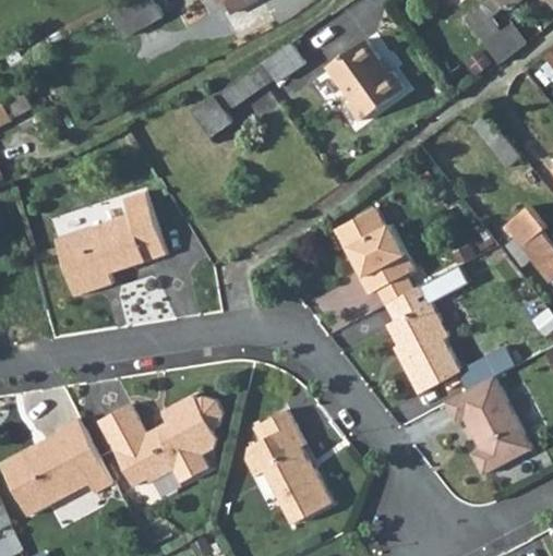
[(155,4),(152,0),(131,0),(112,10),(125,34),(163,13),(157,3),(155,4)]
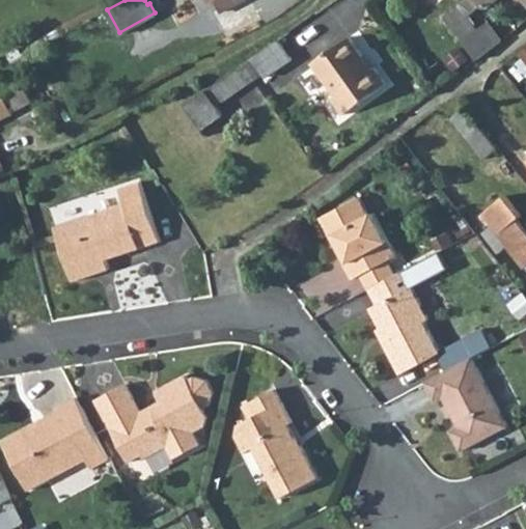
[(201,0),(204,5),(211,2),(217,14),(239,0),(201,0)]
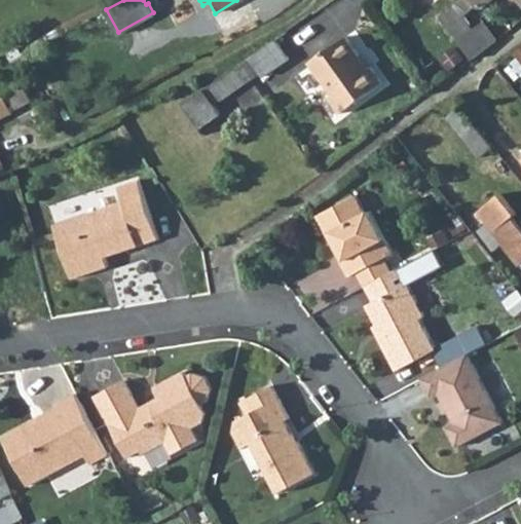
[(478,24),(475,26),(457,1),(436,19),(468,64),(491,43),(478,24)]
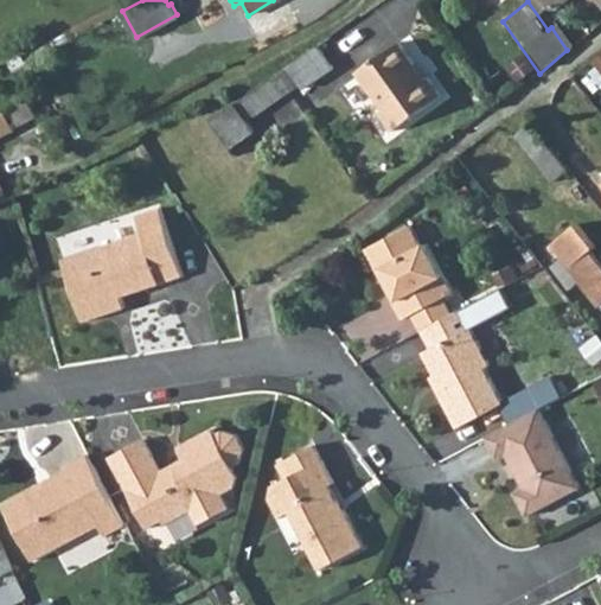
[(313,48),(229,107),(238,121),(243,118),(294,83),(299,90),(328,70),(313,48)]
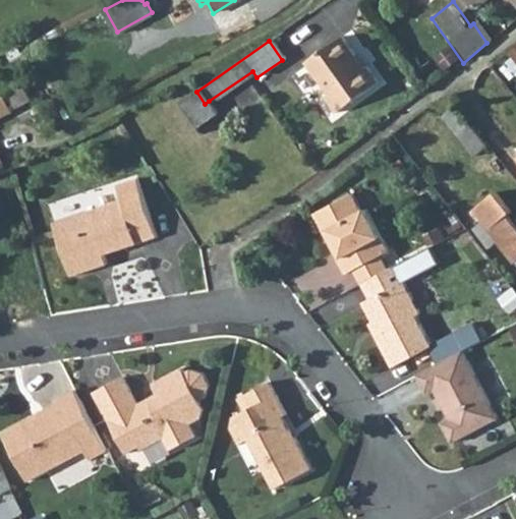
[(366,73),(343,42),(307,69),(330,101),(325,105),(336,122),(382,89),(369,71),(366,73)]
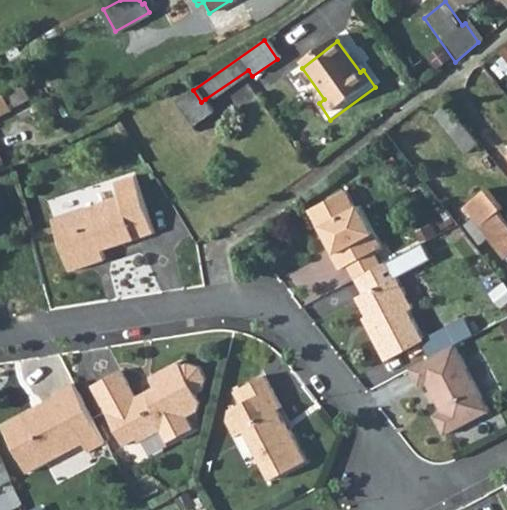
[(0,112),(28,98),(21,83),(0,94),(0,112)]
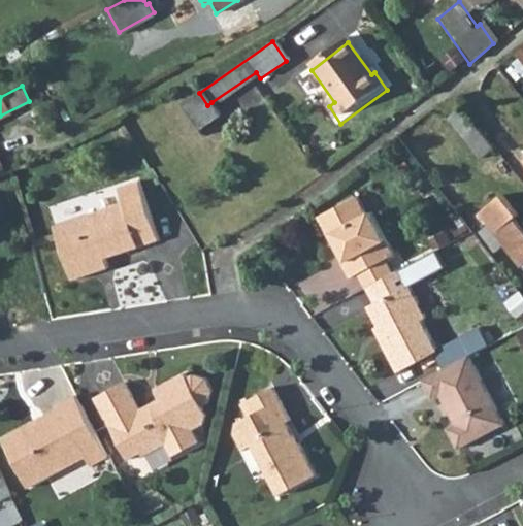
[(180,107),(196,133),(220,116),(211,102),(207,105),(199,93),(180,107)]
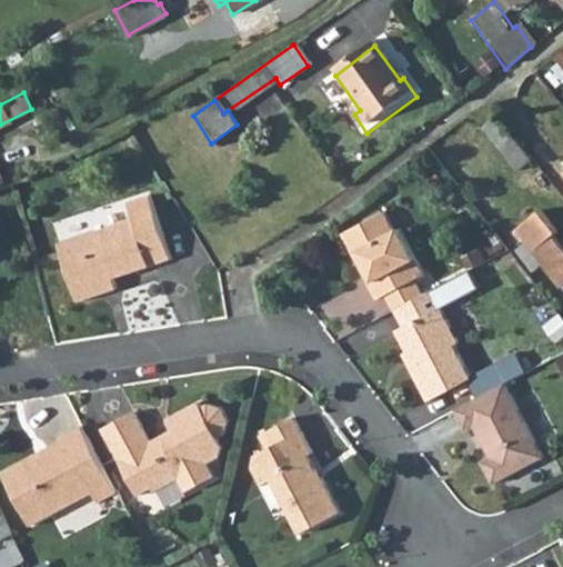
[(479,132),(513,175),(529,161),(494,120),(479,132)]
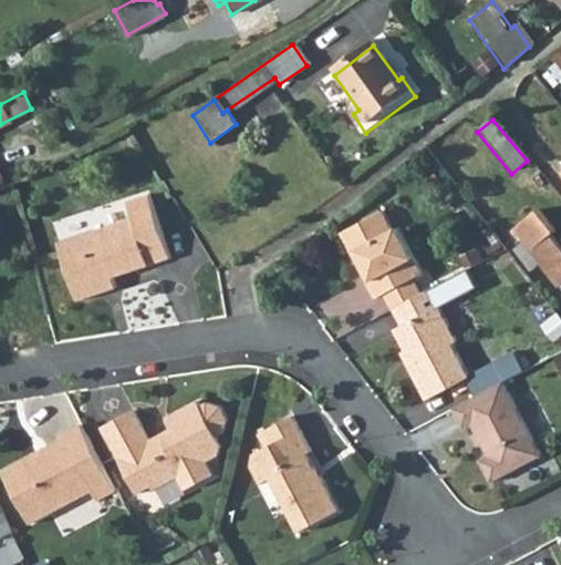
[(168,258),(146,196),(124,204),(130,219),(55,245),(75,302),(100,294),(103,288),(113,285),(111,278),(168,258)]
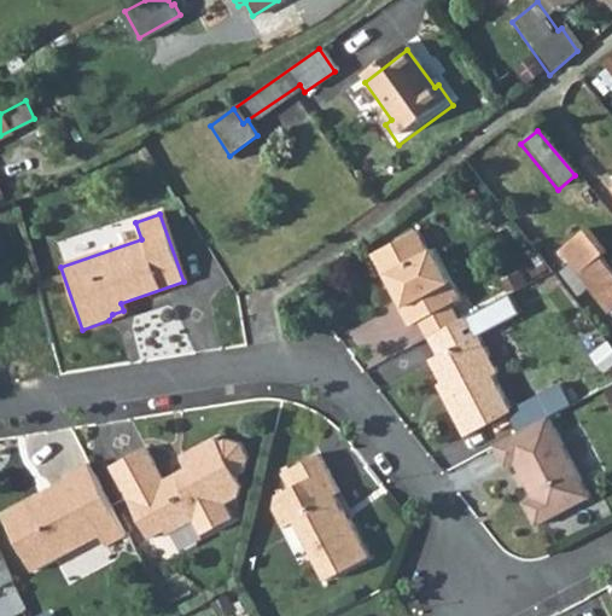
[(611,271),(611,273),(598,256),(602,253),(583,230),(559,250),(570,263),(559,272),(578,297),(589,289),(611,317),(611,271)]
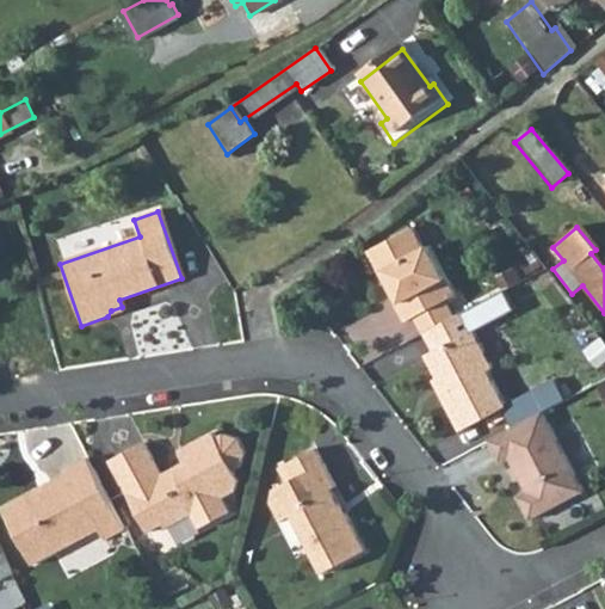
[(388,306),(397,324),(406,319),(438,303),(448,299),(421,248),(415,251),(405,229),(359,253),(371,276),(376,274),(391,303),(388,306)]
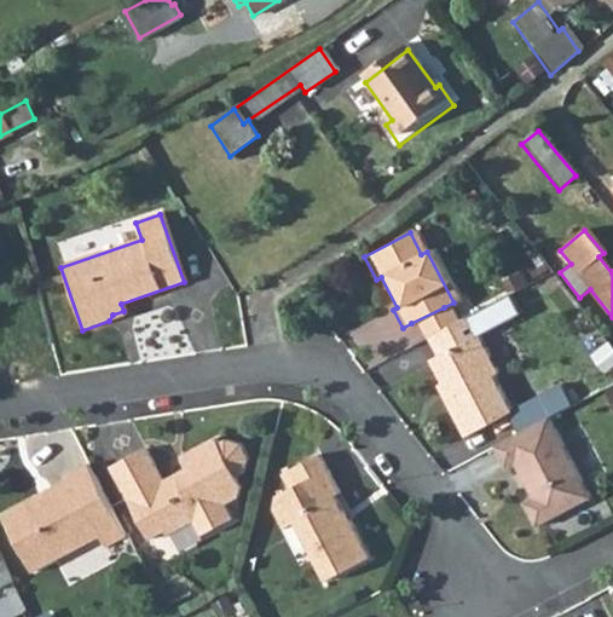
[(444,307),(411,323),(420,340),(452,323),(444,307)]
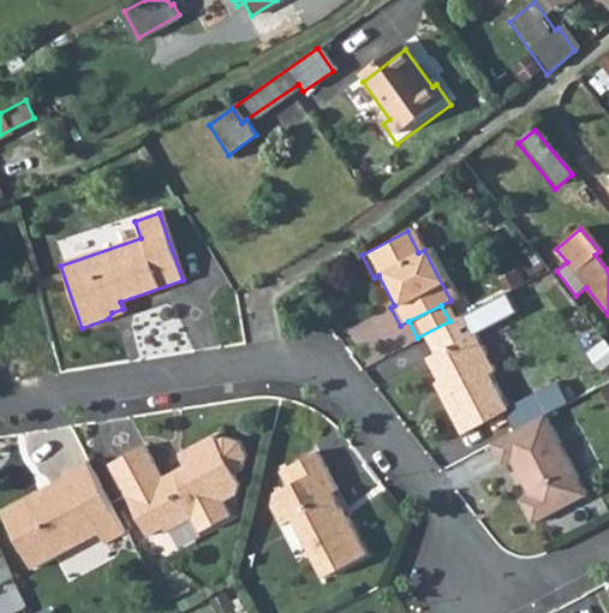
[(112,313),(108,319),(124,314),(123,309),(112,313)]
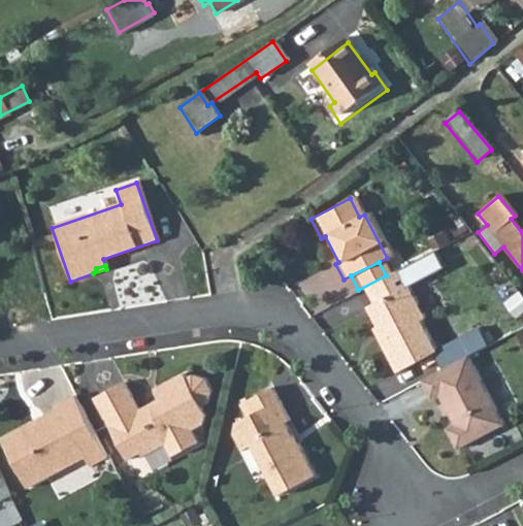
[(386,275),(358,290),(366,305),(372,318),(366,322),(376,341),(372,343),(388,375),(426,356),(411,325),(415,323),(399,291),(405,288),(396,269),(386,275)]
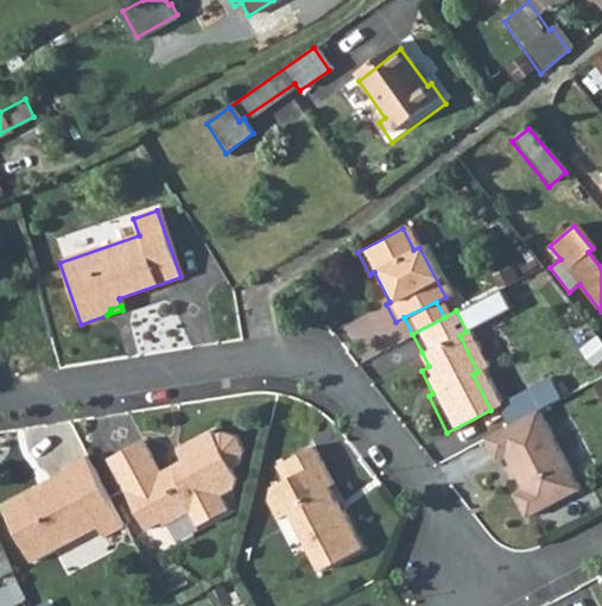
[(422,352),(414,355),(422,371),(429,366),(422,352)]
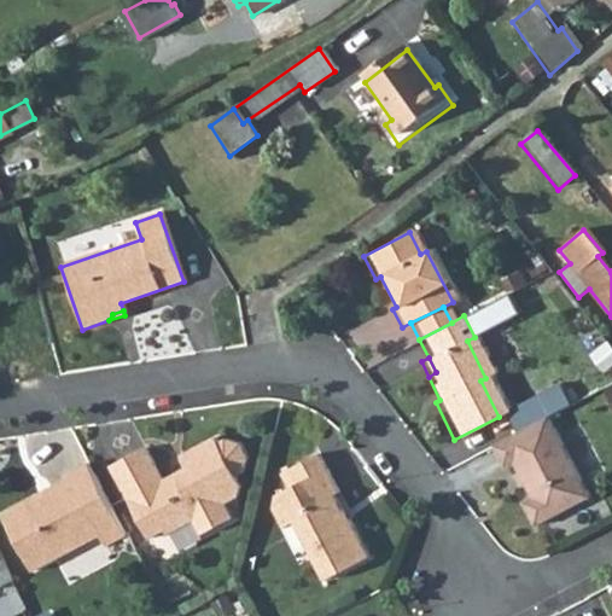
[(561,387),(507,405),(514,424),(569,406),(561,387)]
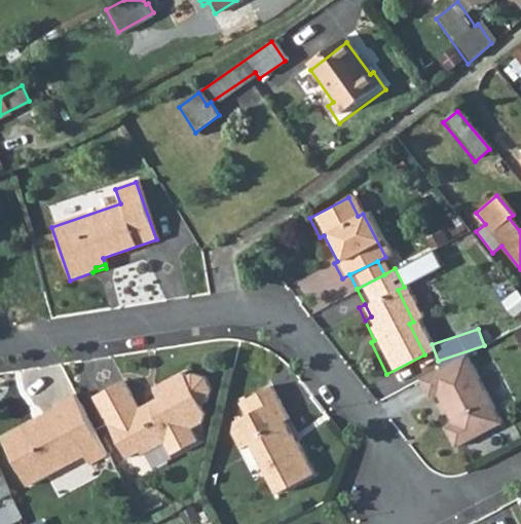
[(499,423),(463,356),(417,380),(426,398),(434,394),(450,424),(443,428),(453,448),(499,423)]
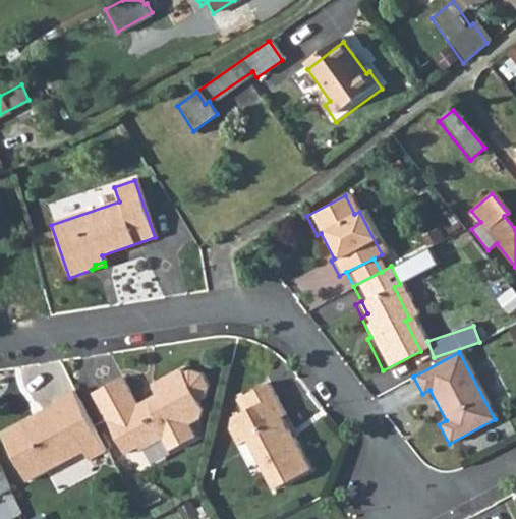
[(118,378),(89,393),(119,452),(133,445),(134,448),(158,437),(164,449),(189,436),(183,423),(194,417),(197,407),(193,400),(199,397),(204,385),(197,372),(185,369),(179,371),(177,366),(147,383),(152,392),(131,403),(118,378)]
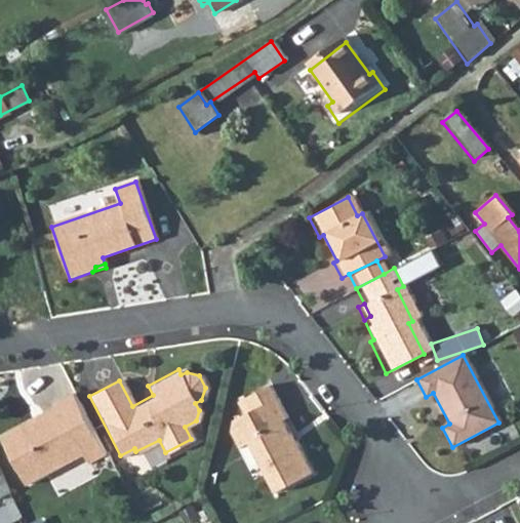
[(275,400),(269,387),(244,400),(251,412),(275,400)]
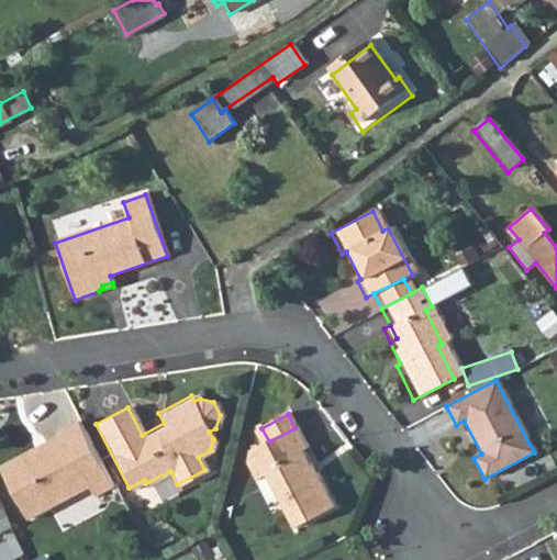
[(111,488),(77,423),(57,432),(59,435),(0,466),(0,474),(24,521),(87,489),(91,497),(111,488)]
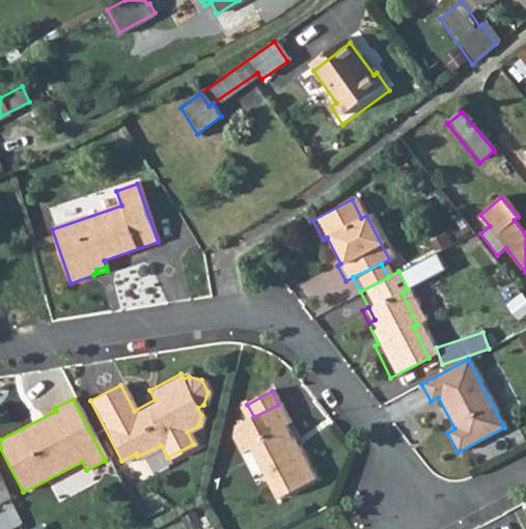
[(279,500),(316,479),(299,447),(297,448),(285,427),(289,424),(278,405),(254,417),(236,427),(233,439),(242,455),(251,450),(279,500)]
